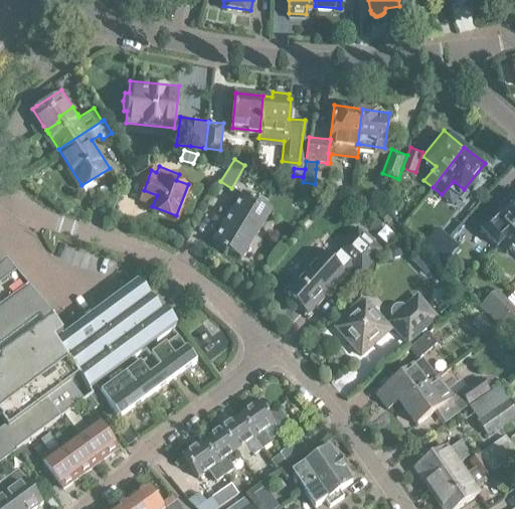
[(497,203),(477,223),(497,244),(514,226),(514,190),(509,184),(493,199),(497,203)]
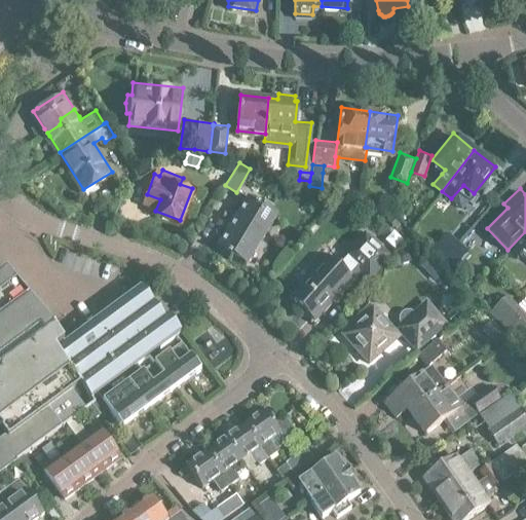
[(249,195),(220,244),(248,260),(276,213),(249,195)]
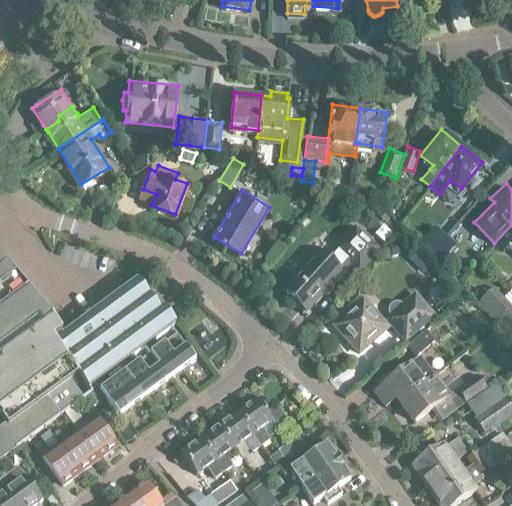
[(379,206),(375,210),(386,220),(390,215),(379,206)]
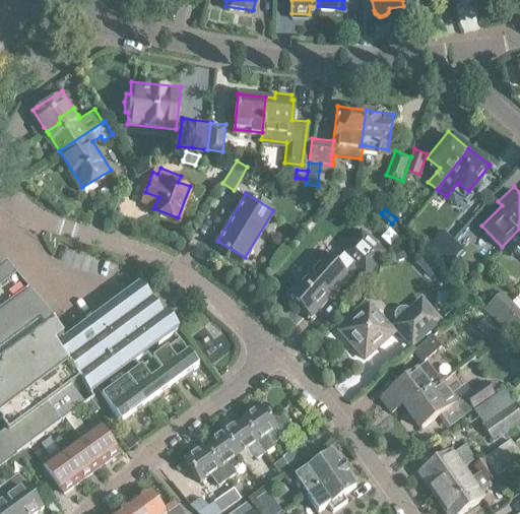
[(356,264),(365,272),(386,249),(361,227),(333,257),(321,246),(307,261),(311,264),(286,292),(311,315),(356,264)]
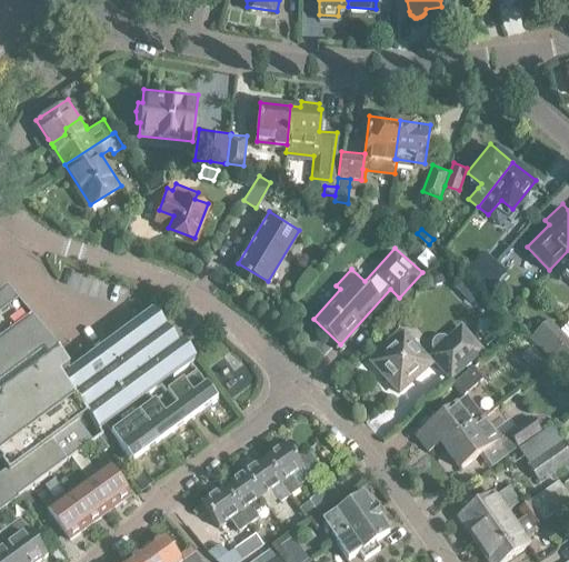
[(467,269),(476,277),(495,257),(486,249),(467,269)]
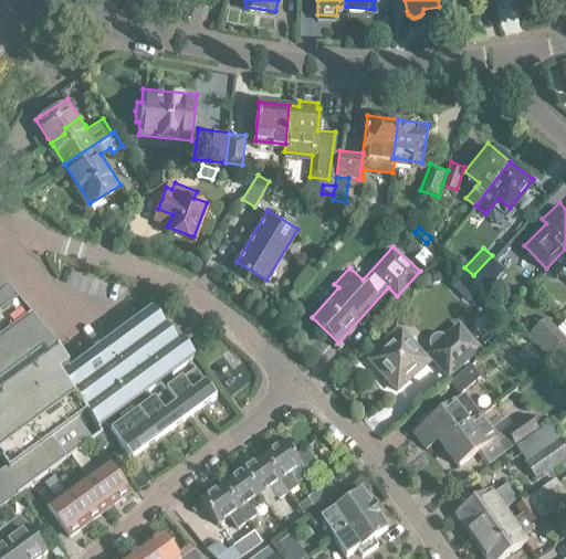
[(565,249),(546,269),(554,276),(562,270),(565,274),(565,249)]
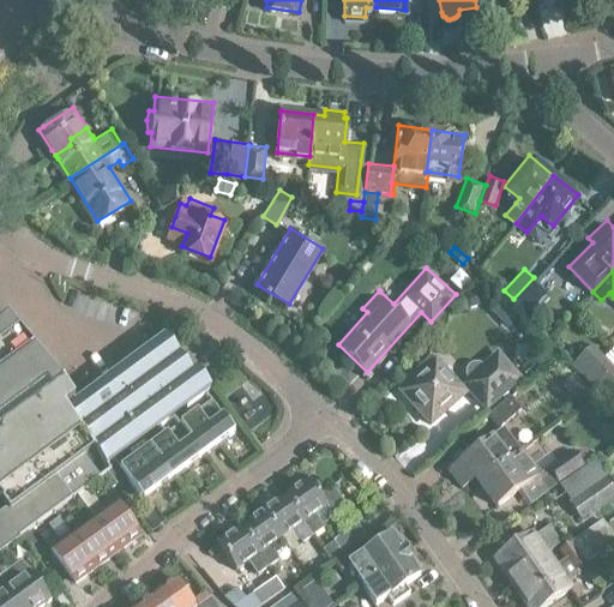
[(513,299),(516,301),(513,304),(524,313),(547,289),(534,277),(513,299)]
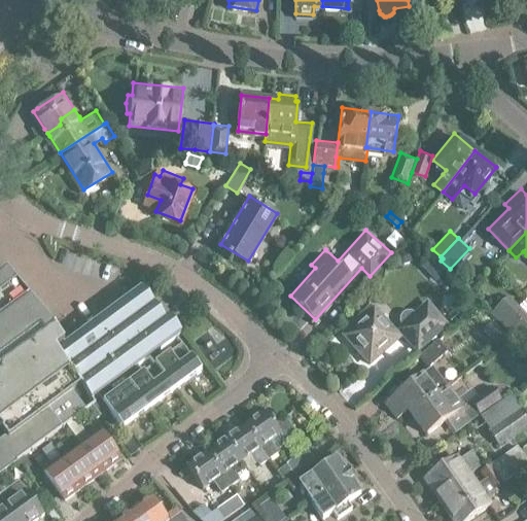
[(402,261),(412,258),(414,253),(412,248),(408,246),(399,248),(396,253),(398,258),(402,261)]
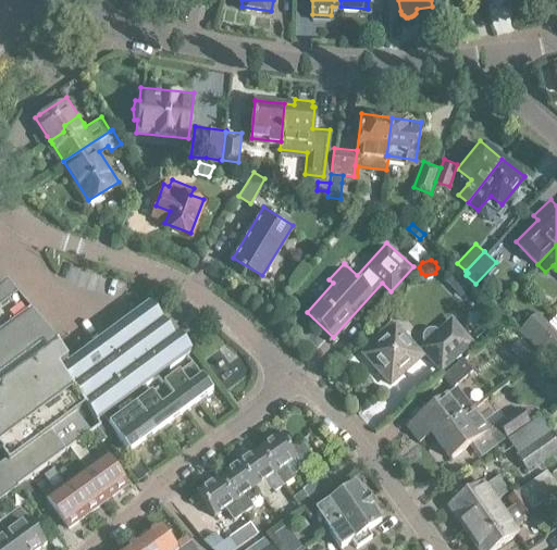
[(7,454),(7,455),(14,464),(9,469),(19,482),(90,429),(76,410),(96,397),(69,359),(53,339),(49,339),(13,291),(15,287),(7,276),(0,280),(0,439),(8,451),(7,454)]
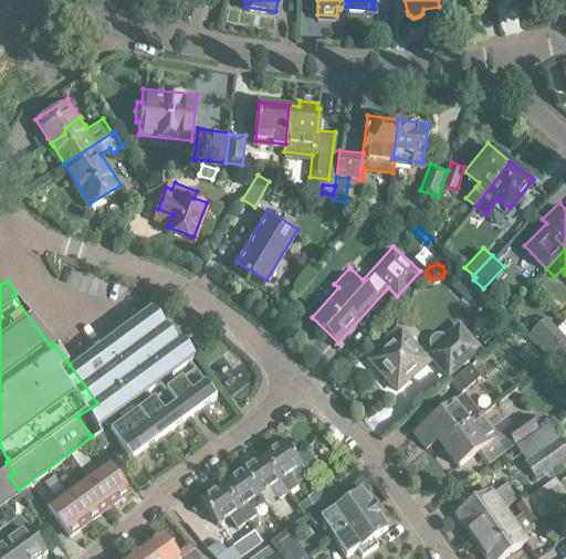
[(170,371),(190,357),(195,352),(181,336),(177,338),(152,304),(95,346),(100,350),(91,357),(87,351),(70,365),(97,403),(103,411),(105,419),(132,399),(147,388),(160,379),(170,371)]
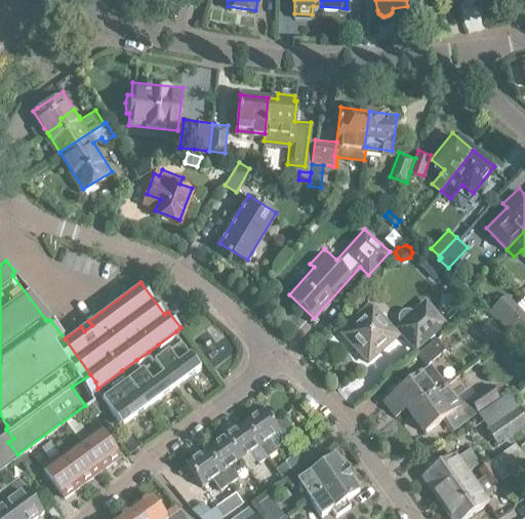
[(517,301),(507,290),(488,309),(497,318),(517,301)]
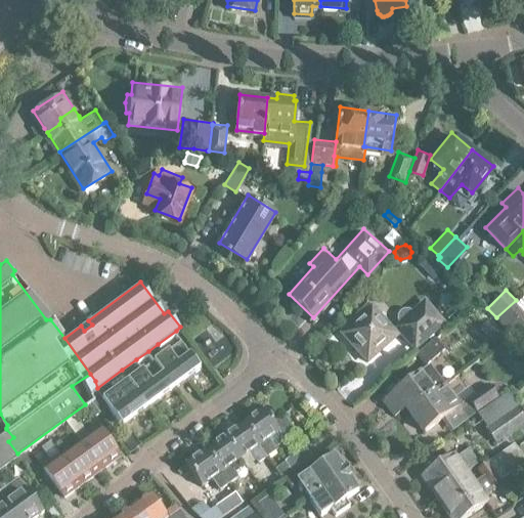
[(343,331),(367,358),(400,329),(415,346),(444,319),(425,298),(412,309),(409,307),(405,307),(401,309),(399,312),(398,316),(400,320),(393,328),(369,301),(358,311),(360,314),(343,331)]
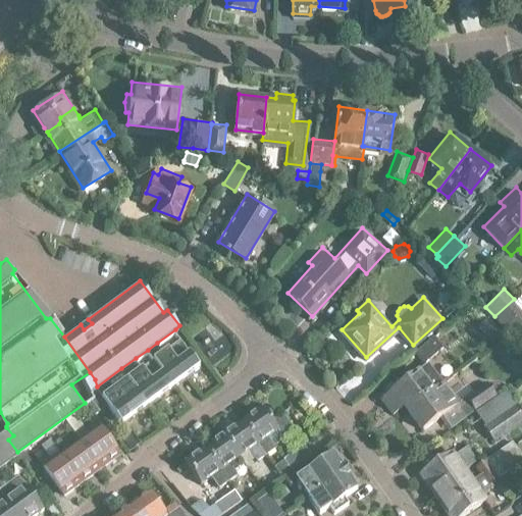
[(521,341),(521,307),(514,299),(494,317),(520,343),(521,341)]
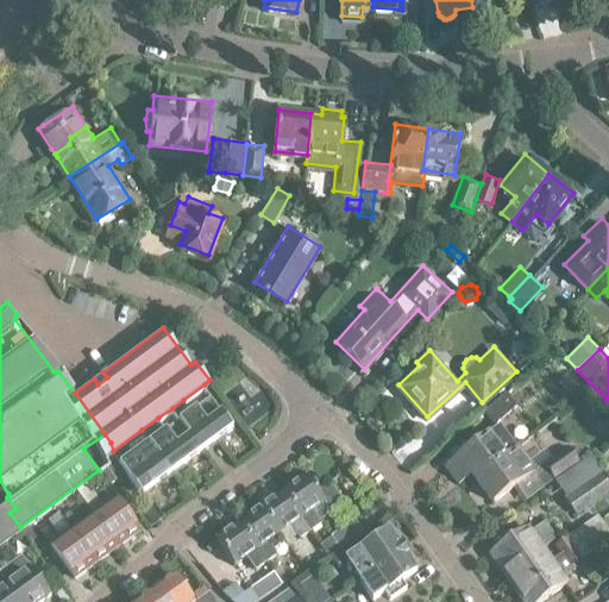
[(558,394),(566,403),(581,390),(572,382),(558,394)]
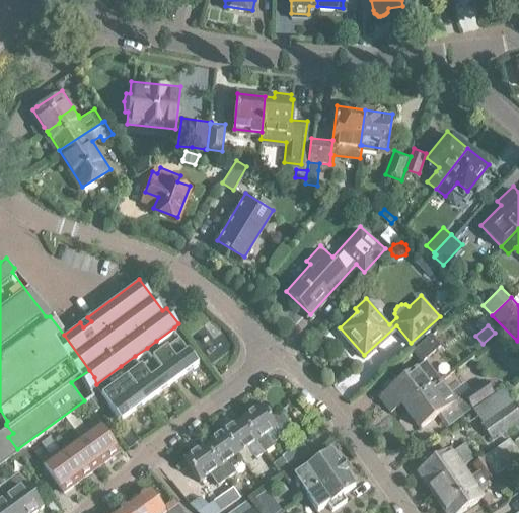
[(492,341),(517,369),(518,367),(518,347),(503,330),(492,341)]
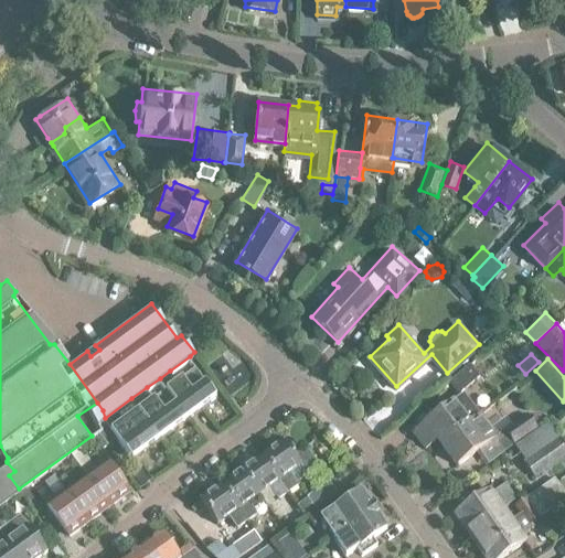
[(459,390),(480,373),(470,361),(449,378),(459,390)]
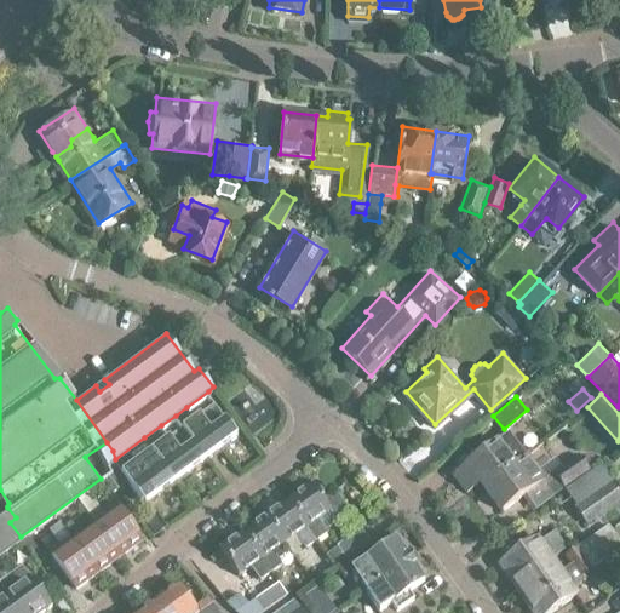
[(176,416),(182,424),(194,440),(205,456),(237,431),(214,400),(193,416),(187,407),(176,416)]
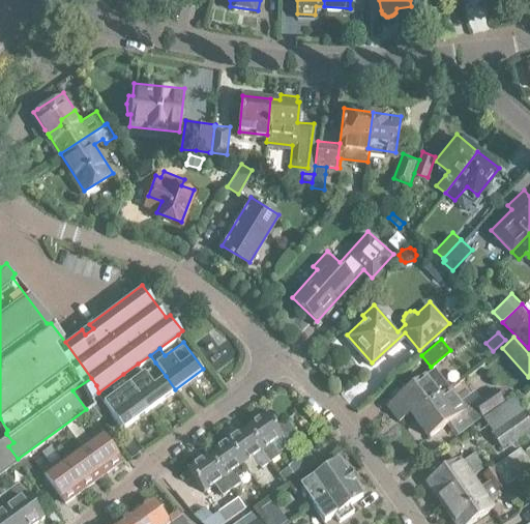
[(138,364),(123,374),(149,408),(175,389),(166,376),(155,362),(143,372),(138,364)]
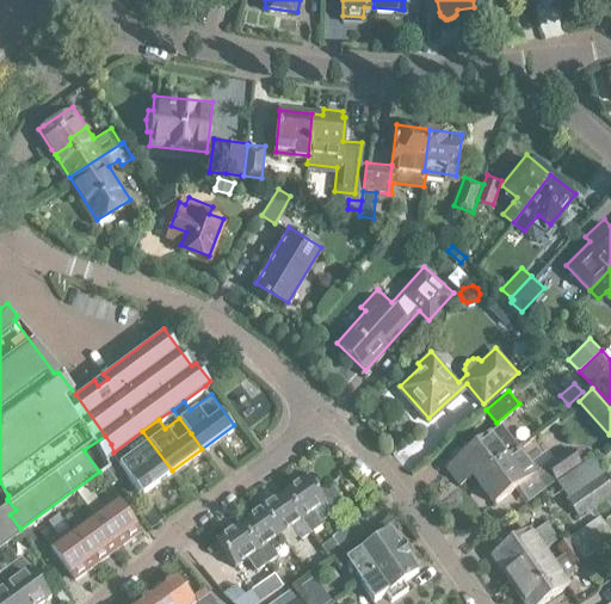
[(474,472),(477,476),(516,447),(499,425),(489,432),(489,431),(448,463),(462,481),(474,472)]
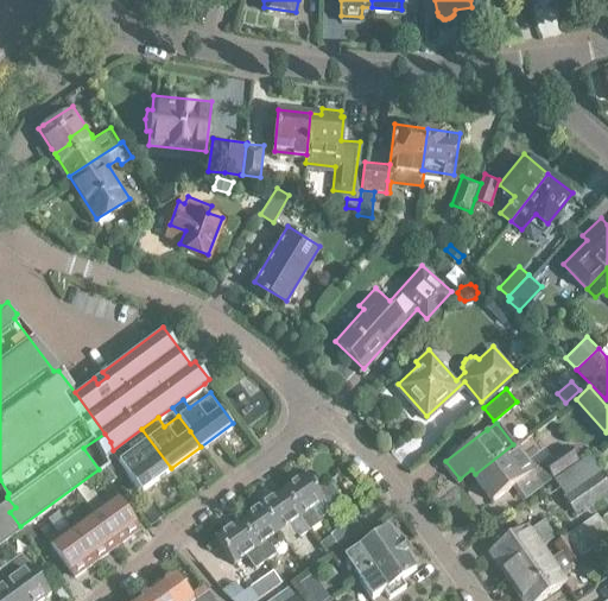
[(113,450),(106,456),(109,461),(106,463),(115,476),(126,468),(141,489),(171,468),(141,429),(113,450)]
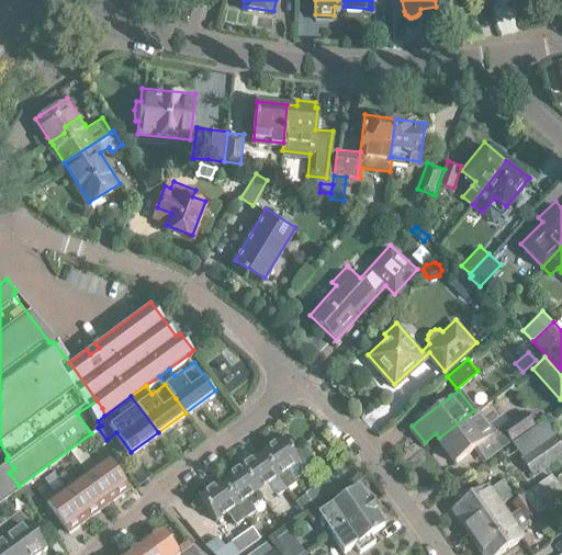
[(439,438),(456,459),(493,430),(476,408),(474,410),(439,438)]
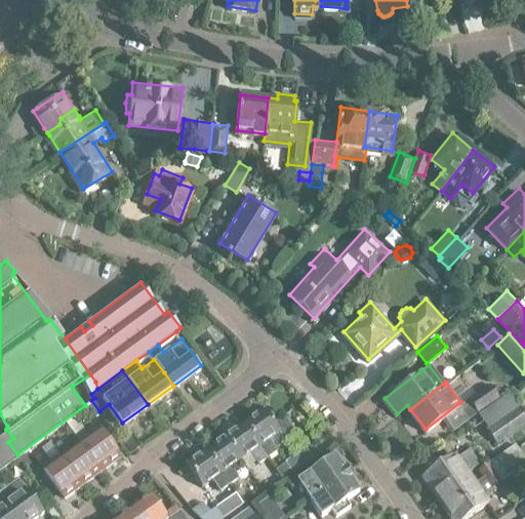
[(499,394),(490,382),(469,397),(478,410),(499,394)]
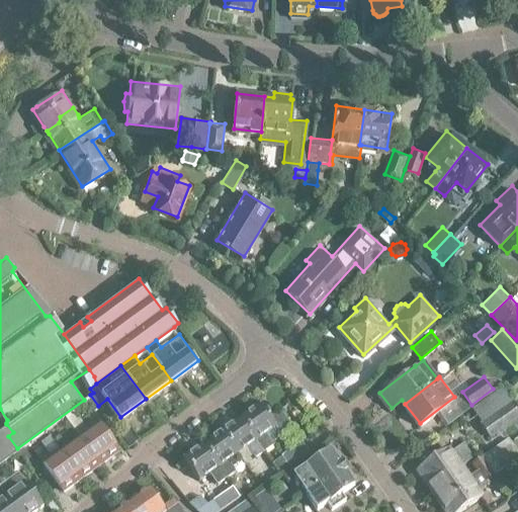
[(97,406),(90,397),(84,401),(91,411),(97,406)]
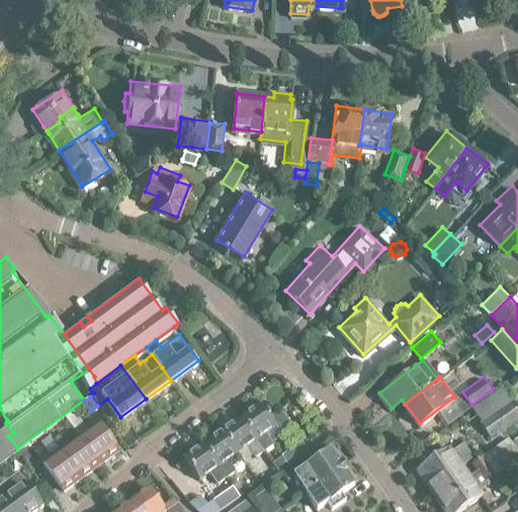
[(491,434),(517,415),(517,408),(511,399),(481,421),(491,434)]
